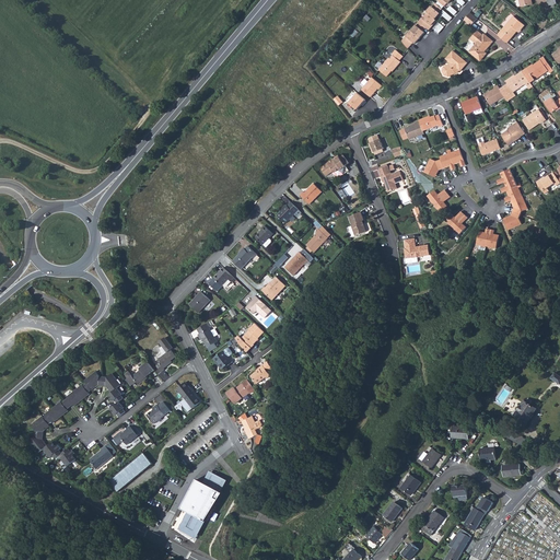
[(419,22),(403,42),(408,48),(413,43),(415,44),(424,32),(423,31),(426,27),(429,30),(435,22),(434,22),(436,20),(435,19),(440,13),(439,12),(442,9),(435,3),(432,7),(431,7),(427,12),(428,13),(422,19),(422,18),(419,22)]
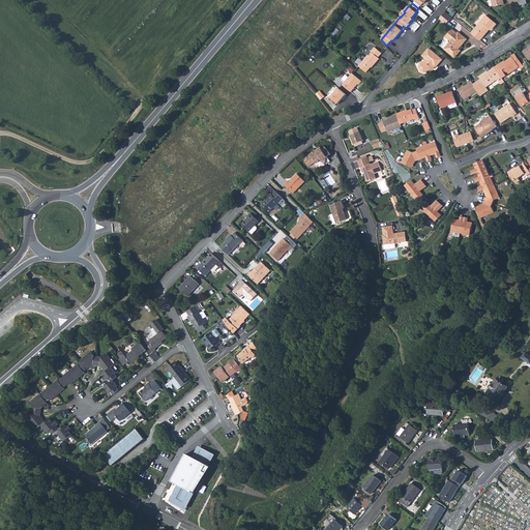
[(430,15),(433,11),(427,5),(423,9),(430,15)]
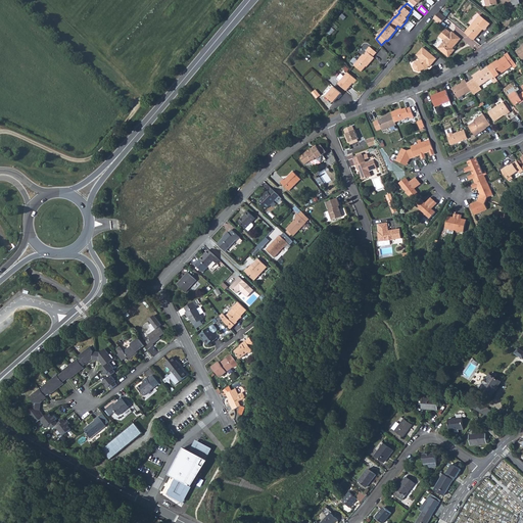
[(420,19),(423,16),(416,11),(414,14),(420,19)]
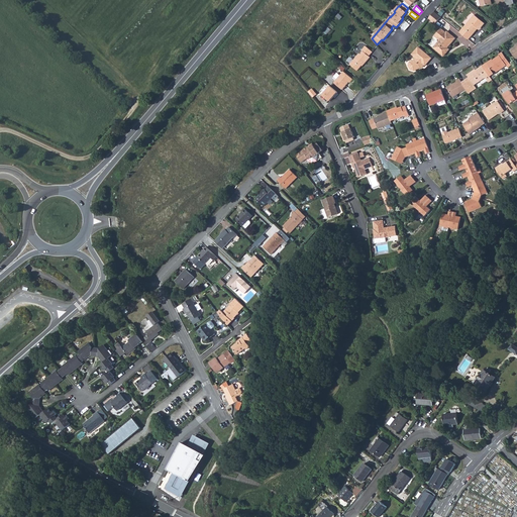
[(434,12),(429,18),(432,21),(433,19),(437,22),(441,17),(434,12)]
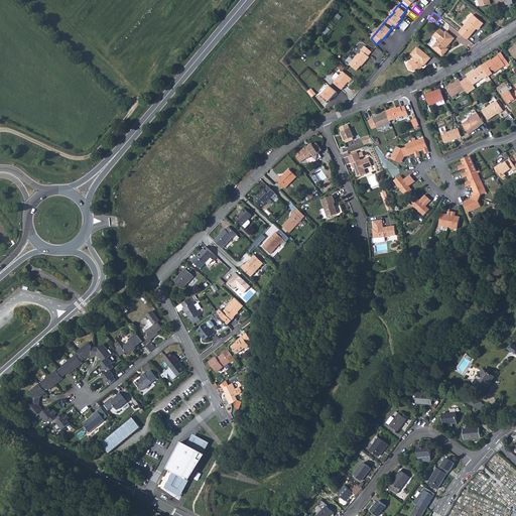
[(468,40),(477,29),(476,28),(478,26),(480,28),(484,23),(474,15),(459,32),(468,40)]
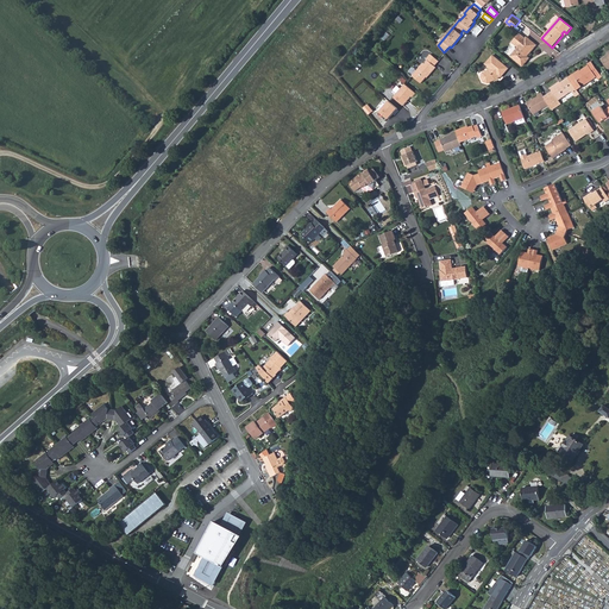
[(473,33),(477,37),(483,30),(478,26),(473,33)]
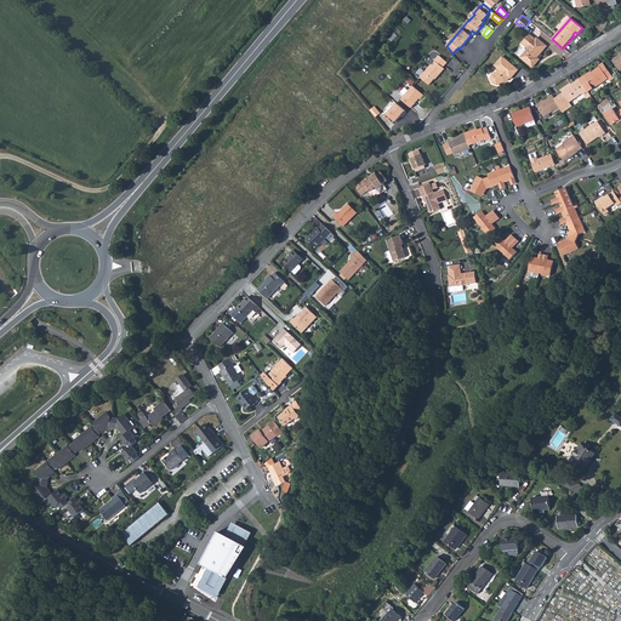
[(536,39),(530,34),(522,44),(528,49),(520,57),(531,67),(534,67),(537,63),(537,61),(536,60),(537,57),(547,46),(537,38),(536,39)]
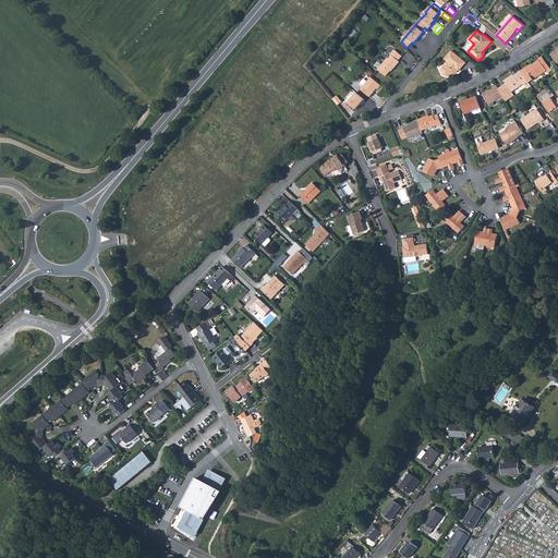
[(378,70),(386,76),(391,71),(390,70),(392,69),(393,70),(400,62),(399,61),(402,57),(395,50),(390,55),(392,56),(389,59),(388,58),(378,70)]
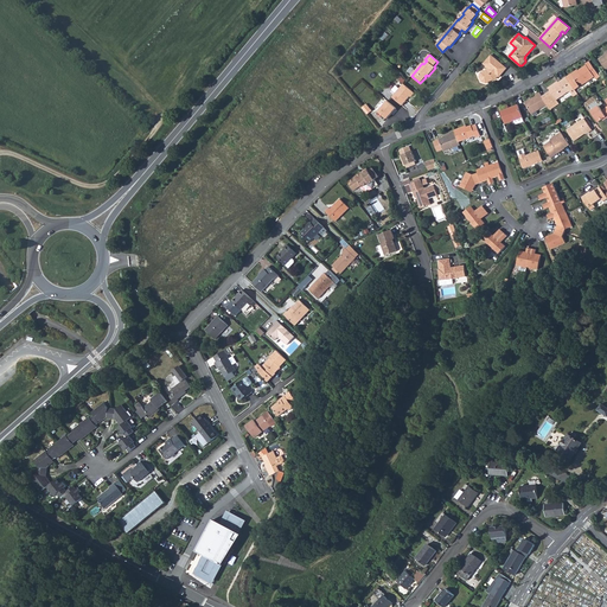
[(499,77),(508,69),(491,55),(484,64),(489,68),(487,70),(481,72),(480,77),(481,82),(486,83),(494,80),(498,76),(499,77)]
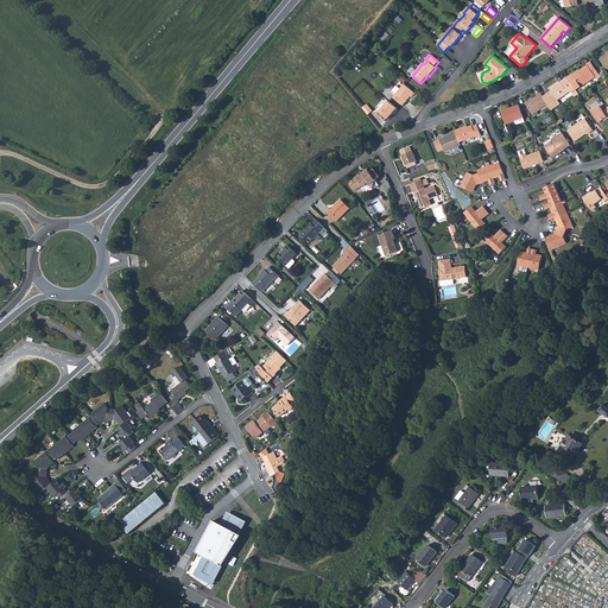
[(600,74),(590,62),(587,64),(588,65),(580,71),(580,73),(574,76),(572,75),(568,77),(576,90),(581,87),(596,77),(600,74)]
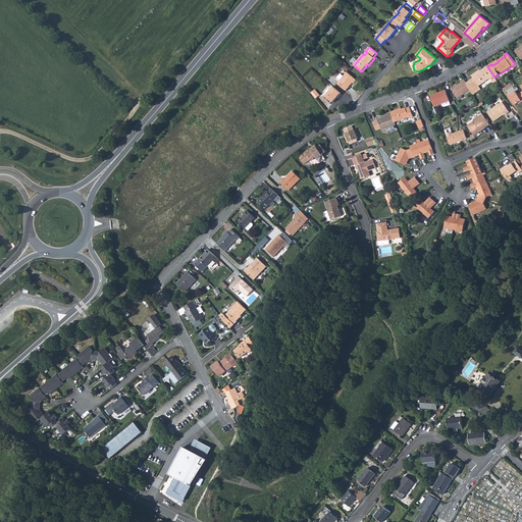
[(473,79),(466,84),(470,91),(473,95),(481,89),(479,86),(490,79),(493,83),(497,81),(494,77),(487,66),(479,72),(478,71),(472,75),(473,79)]
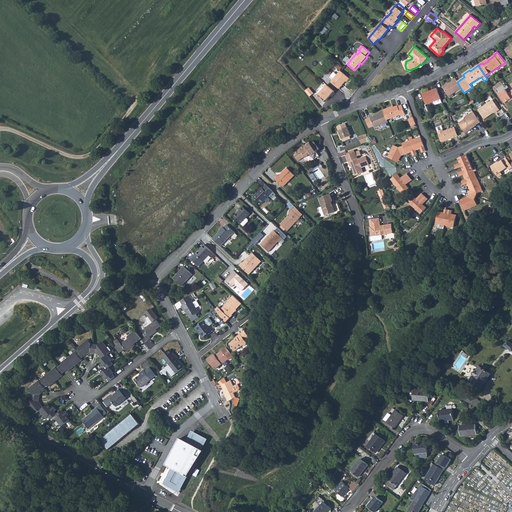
[(331,82),(339,89),(346,81),(347,82),(350,79),(341,71),(331,82)]
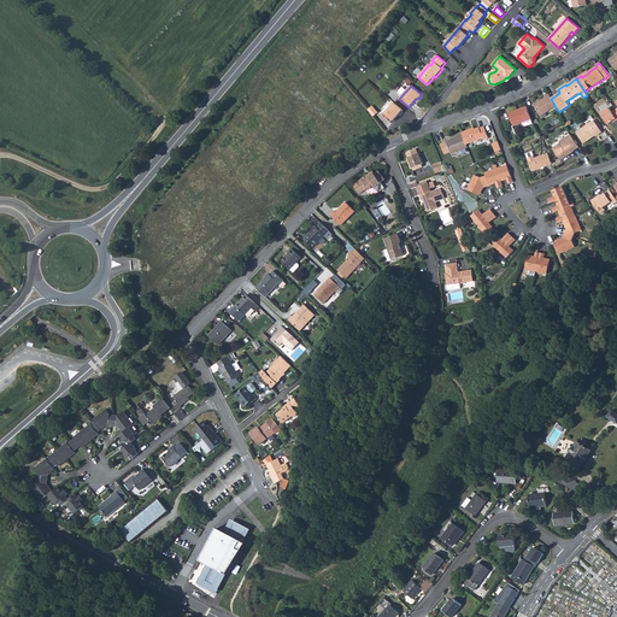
[(551,99),(548,94),(545,97),(546,98),(534,105),(540,116),(556,107),(551,99)]
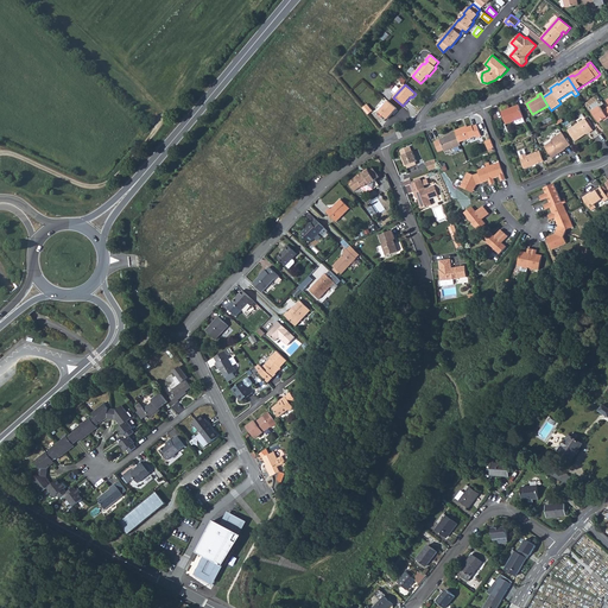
[(379,112),(388,119),(398,109),(388,101),(379,112)]
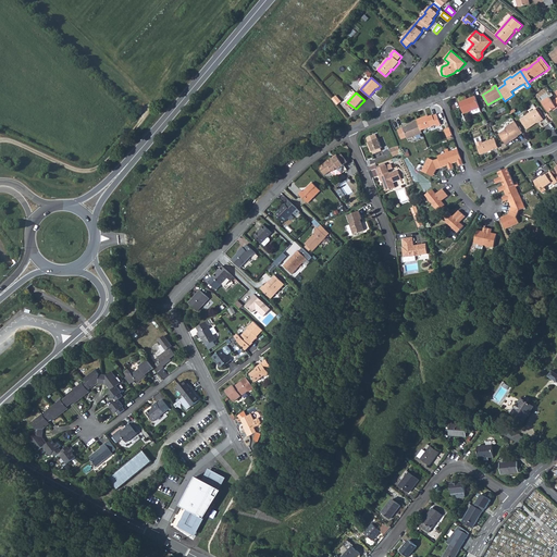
[(332,99),(337,106),(342,102),(336,96),(332,99)]
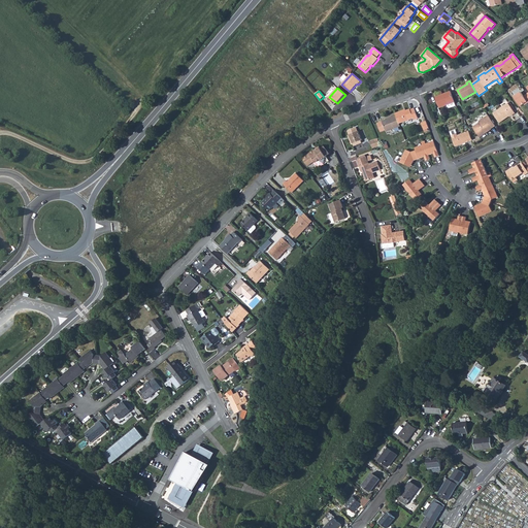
[(448,105),(455,102),(451,92),(436,97),(440,108),(448,105)]
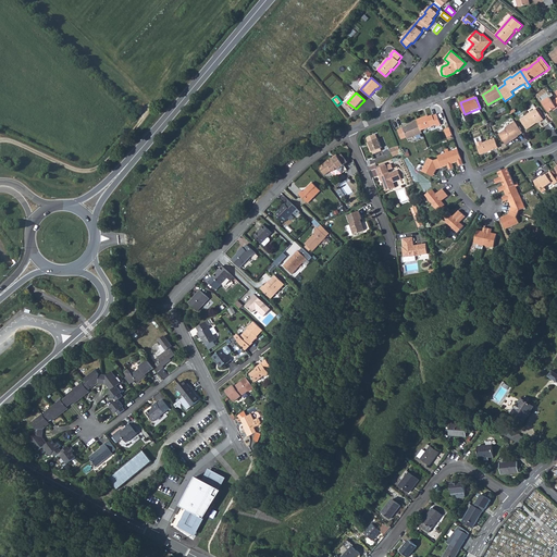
[(556,109),(556,108),(556,100),(556,99),(553,101),(549,97),(543,102),(549,112),(556,108),(556,109)]
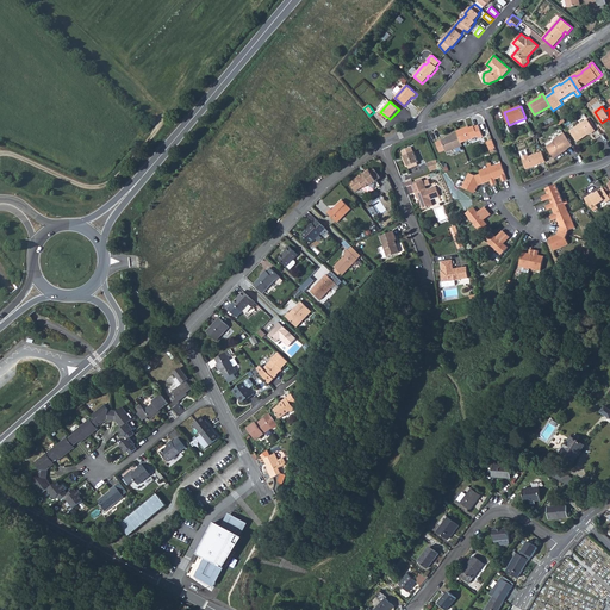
[(591,134),(596,131),(587,119),(570,131),(577,142),(591,132),(591,134)]
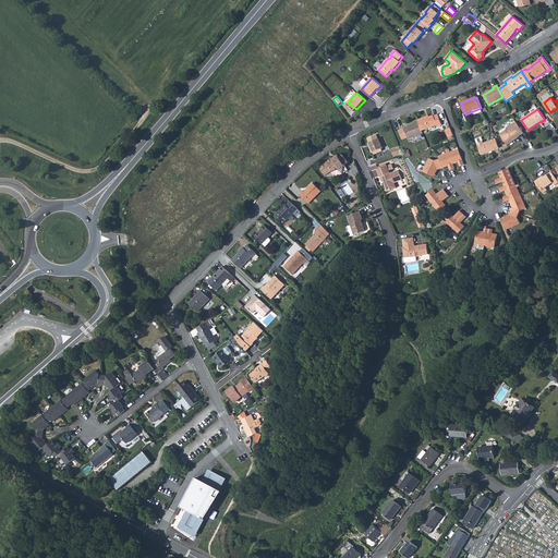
[(427,117),(419,120),(423,131),(437,125),(438,126),(443,125),(438,114),(434,116),(427,118),(427,117)]
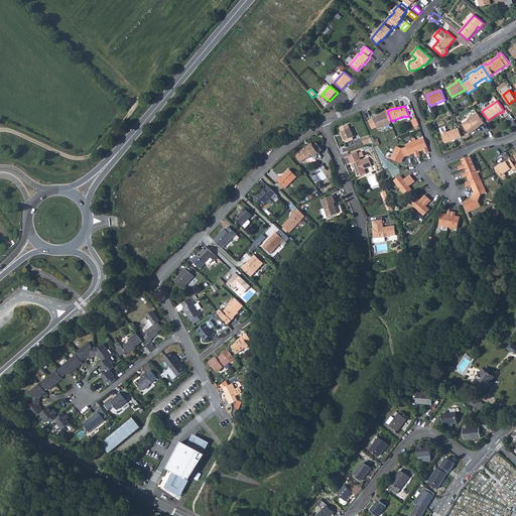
[(391,121),(387,111),(383,113),(384,115),(374,119),(370,121),(373,129),(377,127),(378,129),(392,123),(391,121)]
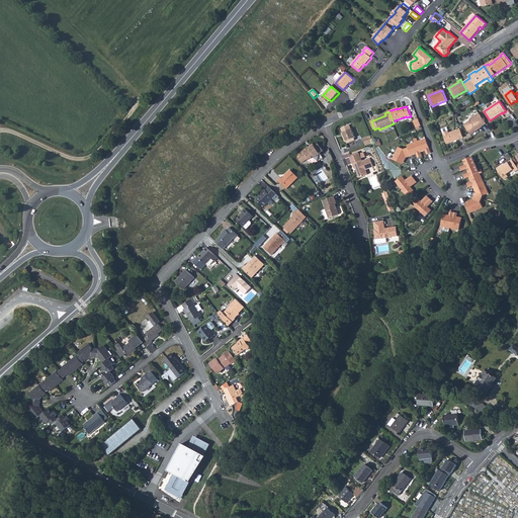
[(464,125),(470,135),(478,131),(477,128),(482,125),(482,126),(486,123),(479,113),(470,119),(469,121),(464,125)]
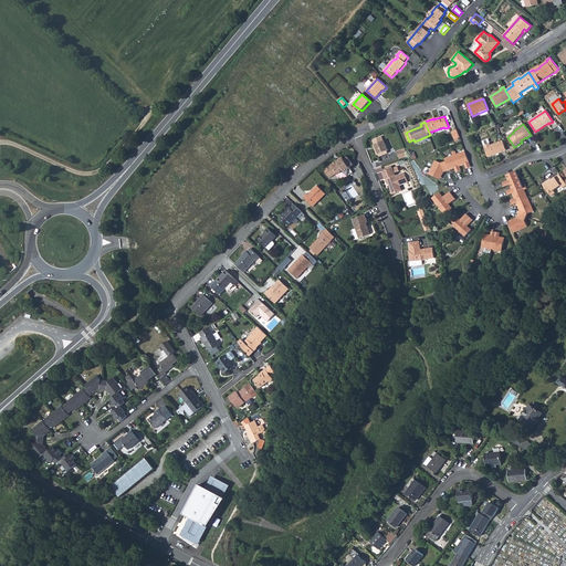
[(377,155),(378,155),(379,157),(388,153),(387,150),(388,150),(384,140),(381,136),(373,140),(375,145),(376,149),(375,150),(377,155)]
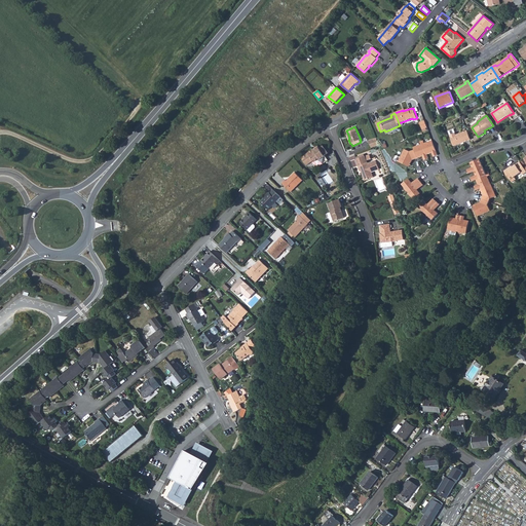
[(454,146),(471,140),(467,130),(456,135),(455,133),(450,135),(454,146)]
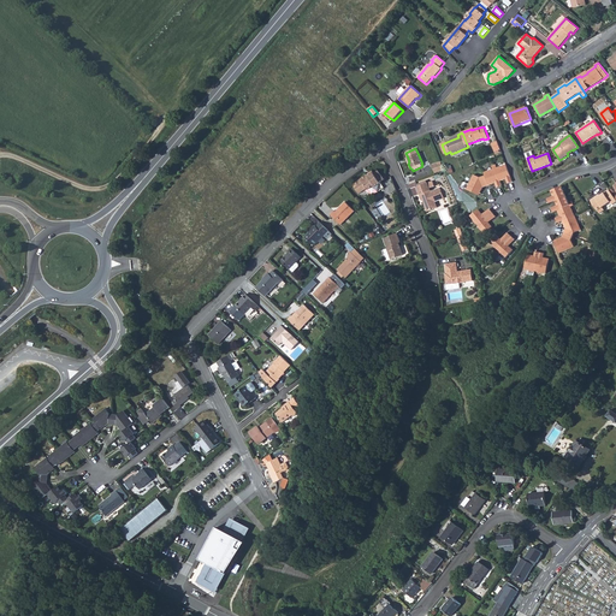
[(432,165),(436,172),(444,170),(442,161),(432,165)]
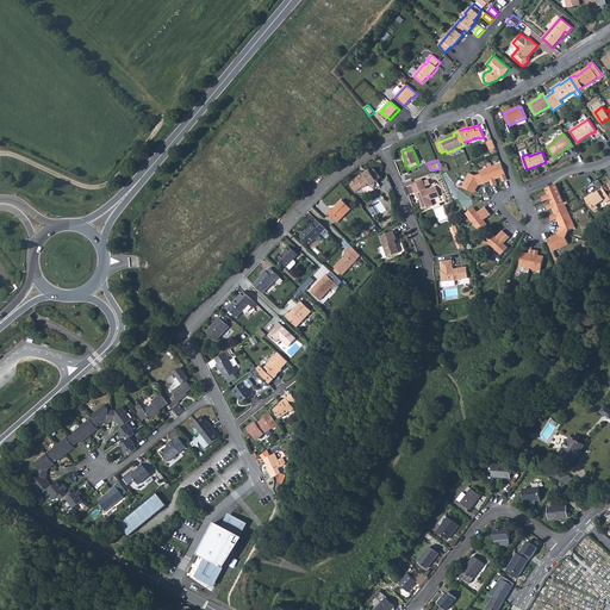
[(496,180),(490,163),(487,165),(489,168),(480,170),(481,174),(485,184),(489,181),(489,180),(490,180),(492,186),(497,184),(496,180)]
